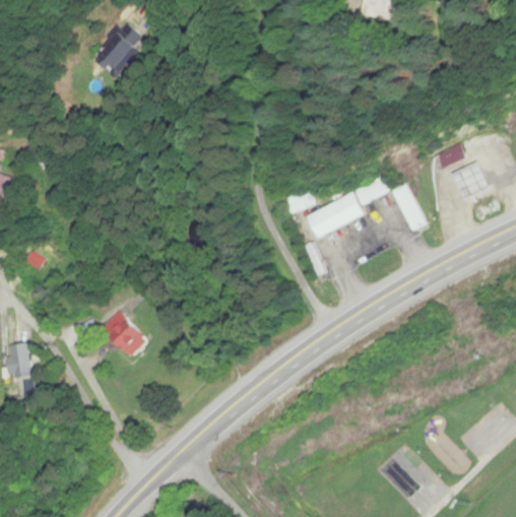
[(406,25),(413,2),(407,0),(368,0),(365,12),(406,25)]
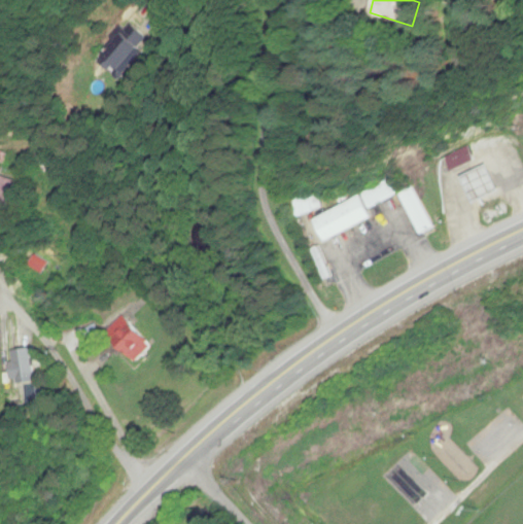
[(118,73),(140,45),(116,28),(96,56),(118,73)]
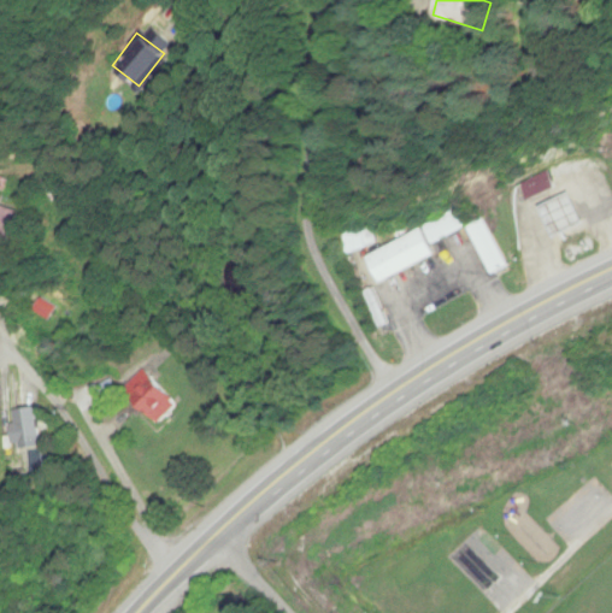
[(551,239),(584,224),(569,190),(518,212),(528,235),(546,227),(551,239)]
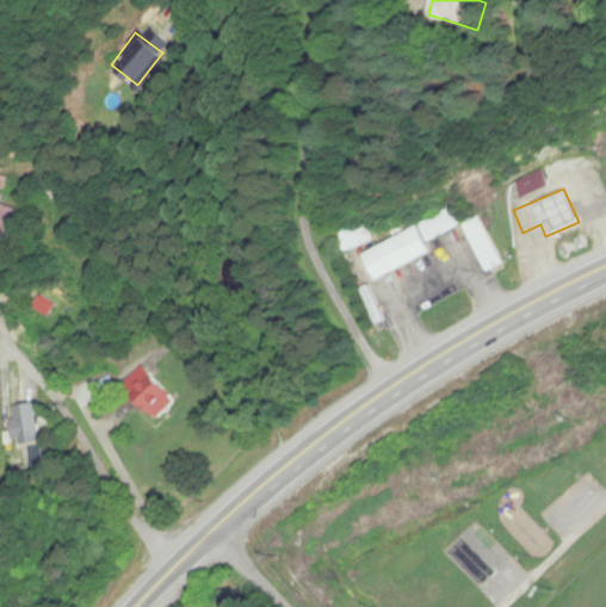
[(459,222),(482,271),(499,262),(474,208),(458,215),(451,199),(414,216),(418,225),(360,252),(373,279),(430,253),(424,239),(459,222)]
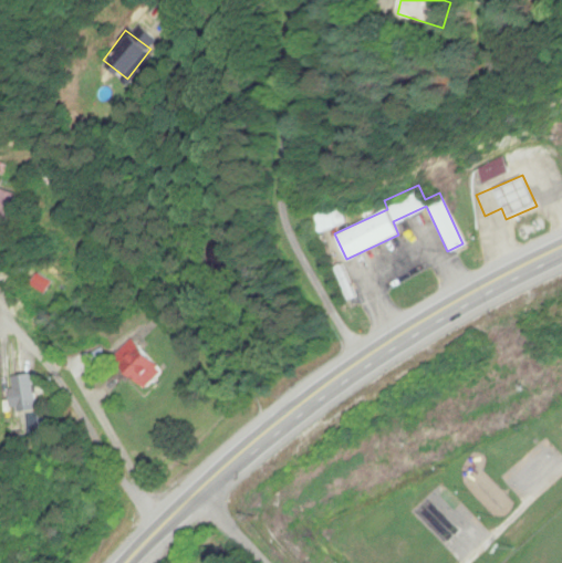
[(0,233),(1,233),(13,191),(0,187),(0,233)]
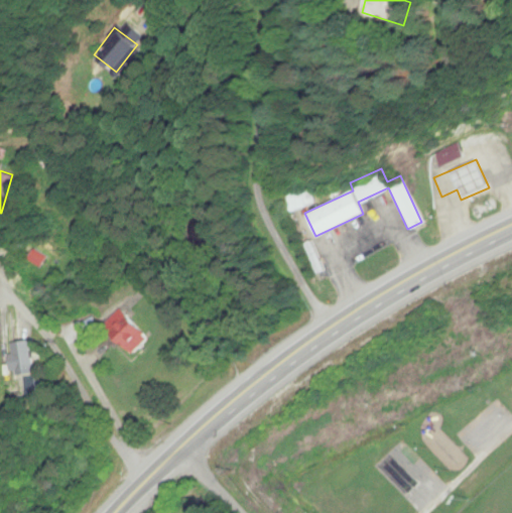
[(283,193),(288,210),(311,203),(306,185),(283,193)]
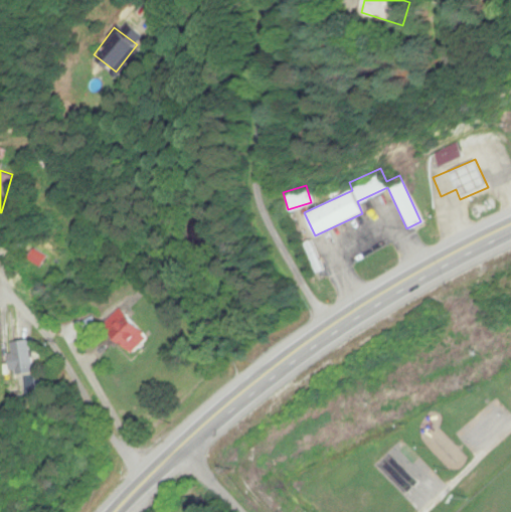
[(101,322),(131,351),(147,335),(117,305),(101,322)]
